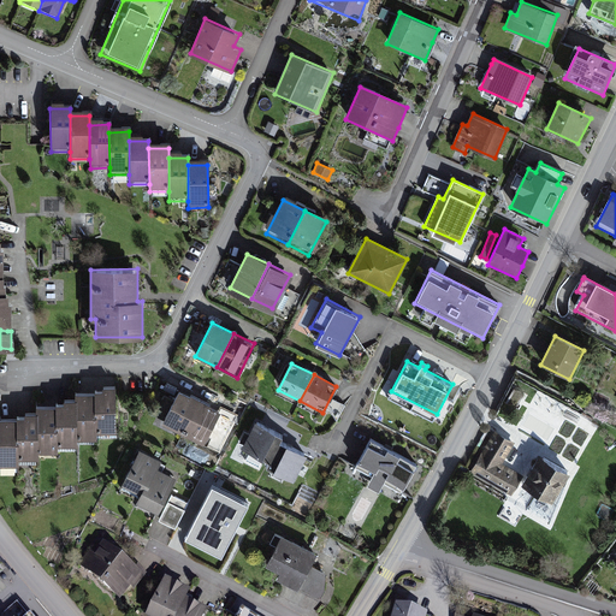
[(116,422),(114,389),(95,389),(95,396),(96,432),(116,431),(116,422)]
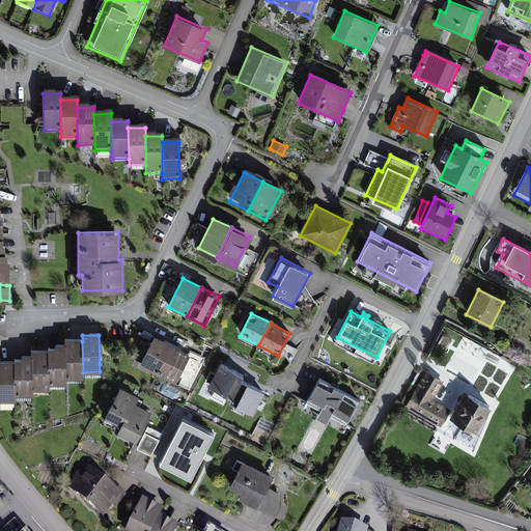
[(155,336),(140,365),(158,374),(173,345),(155,336)]
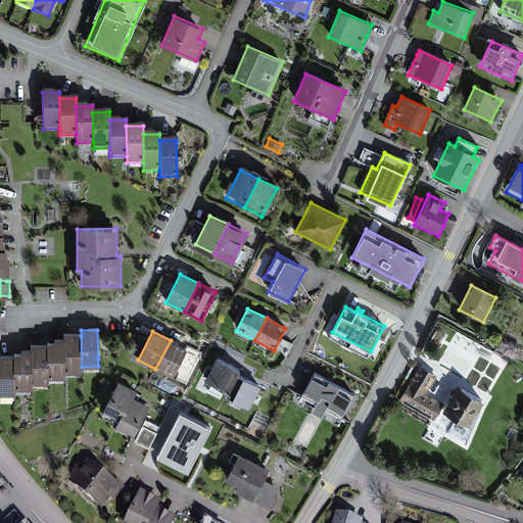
[(82,367),(81,336),(64,336),(64,341),(64,373),(82,373),(82,367)]
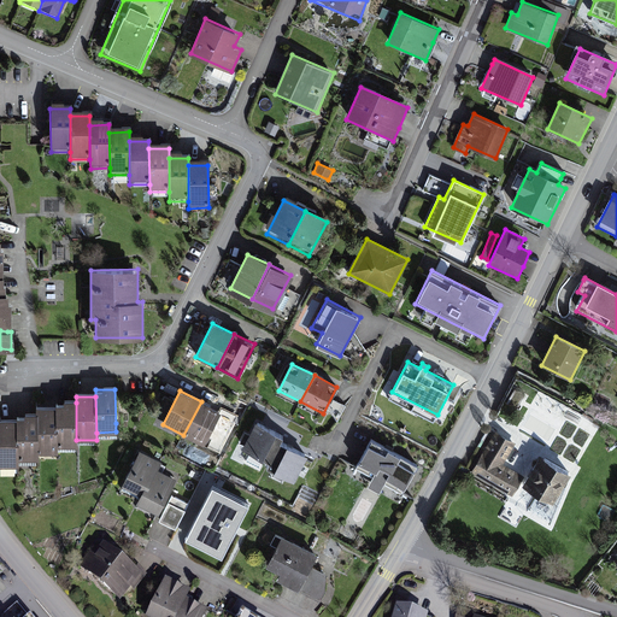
[(201,401),(183,435),(205,446),(222,412),(201,401)]
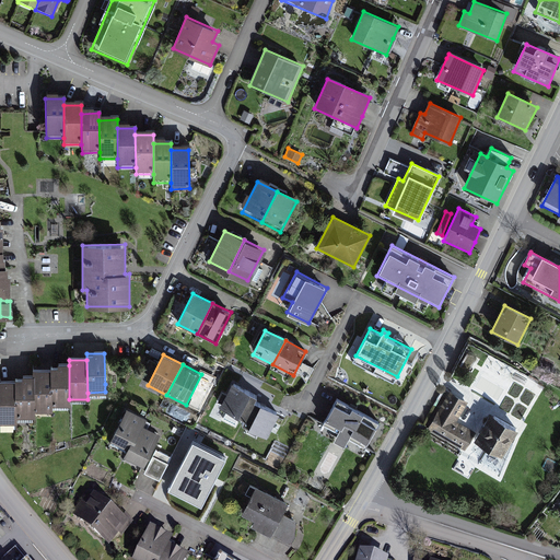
[(69,399),(69,365),(50,365),(51,371),(51,405),(70,405),(69,399)]
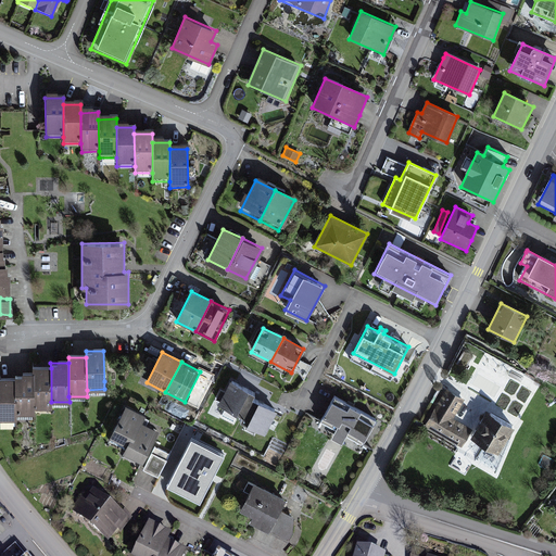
[(338,365),(333,374),(346,380),(350,371),(338,365)]
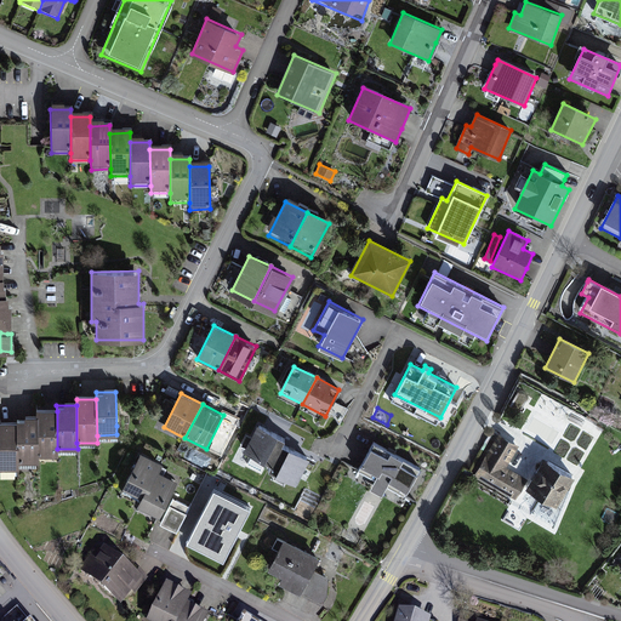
[(57,449),(57,411),(36,412),(36,420),(38,455),(57,455),(57,449)]
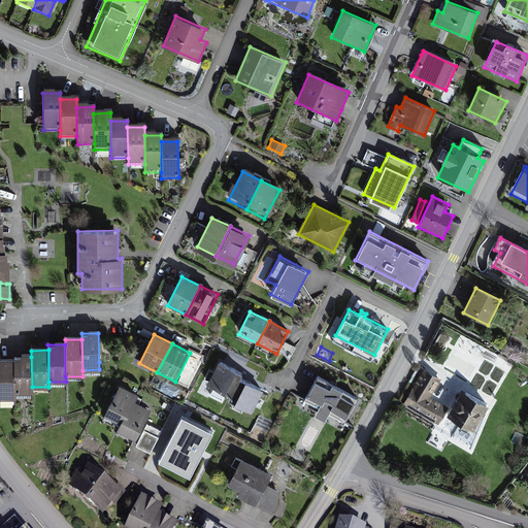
[(32,387),(31,357),(14,357),(14,361),(15,394),(32,394),(32,387)]
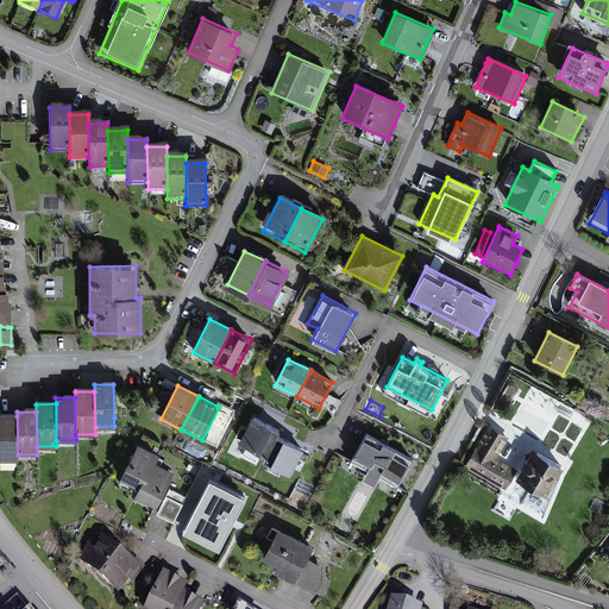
[(18,454),(17,416),(0,416),(0,459),(18,459),(18,454)]
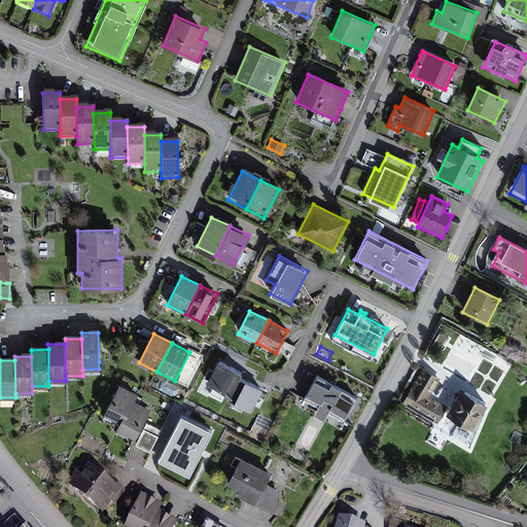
[(239,371),(218,360),(206,386),(226,396),(238,375),(239,371)]
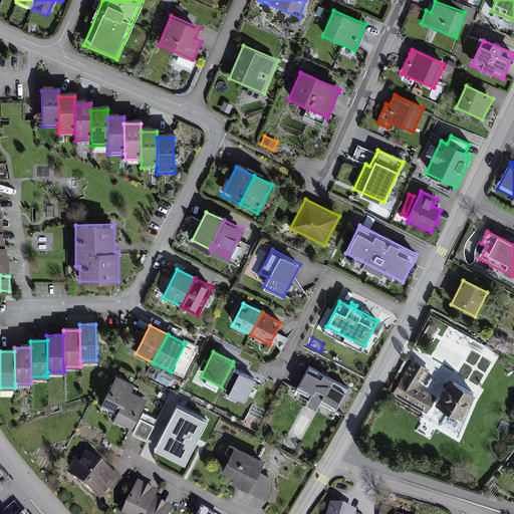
[(430,369),(412,359),(393,393),(426,412),(435,396),(420,387),(430,369)]
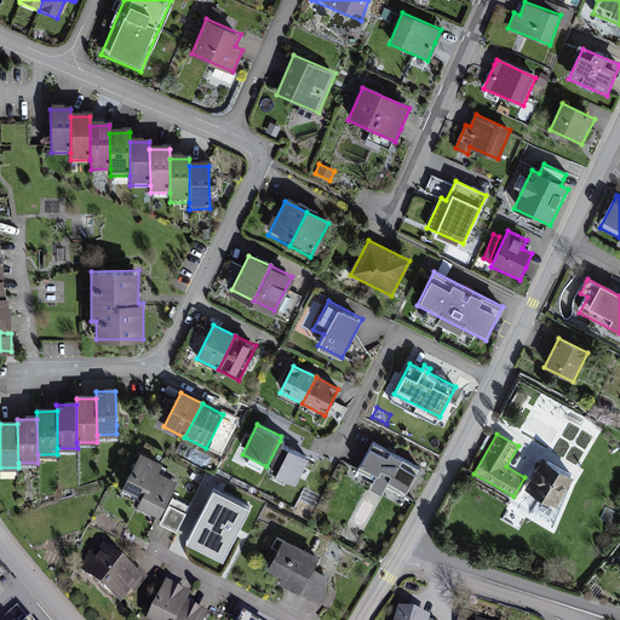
[(304,453),(280,441),(267,466),(264,470),(290,482),(304,453)]
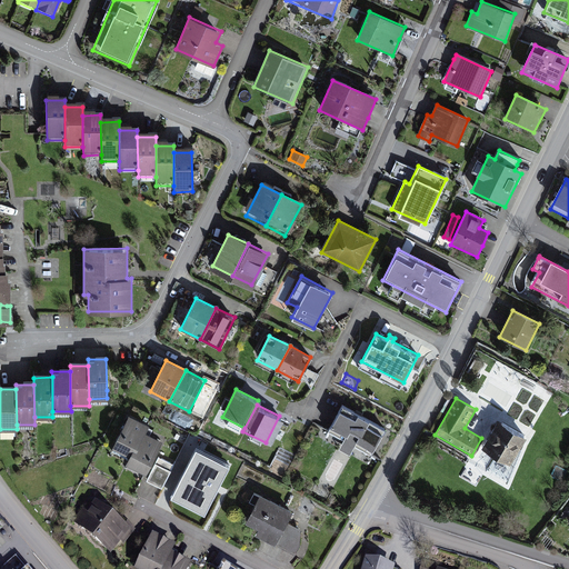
[(383,430),(342,408),(329,432),(370,455),(383,430)]
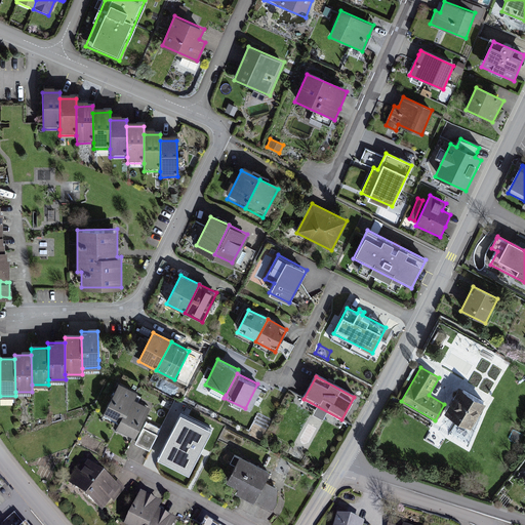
[(120,387),(106,416),(121,425),(132,401),(136,395),(120,387)]
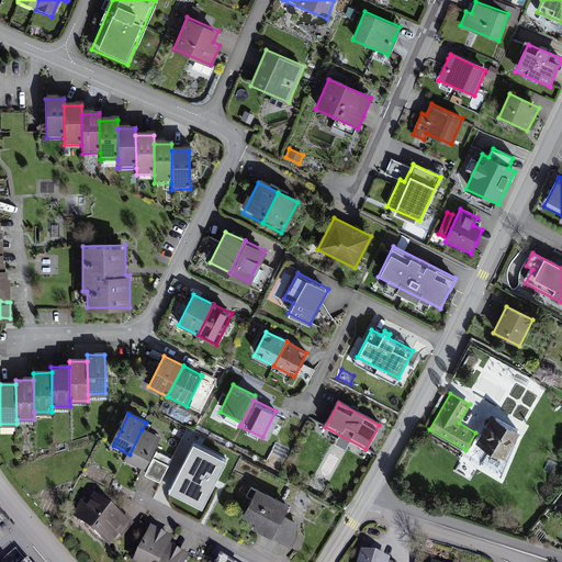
[(518,430),(493,416),(476,445),(502,459),(518,430)]
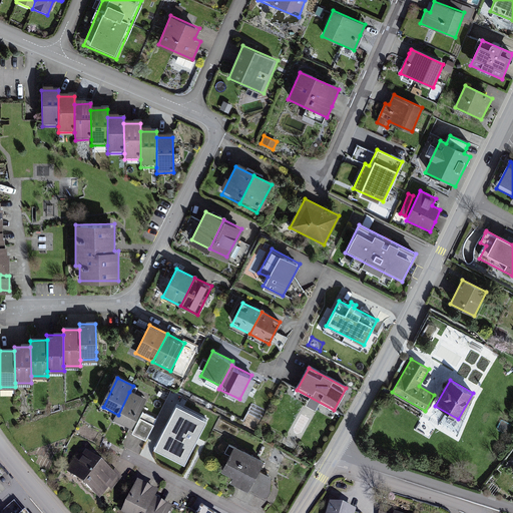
[(118,415),(115,421),(130,429),(145,400),(129,392),(118,415)]
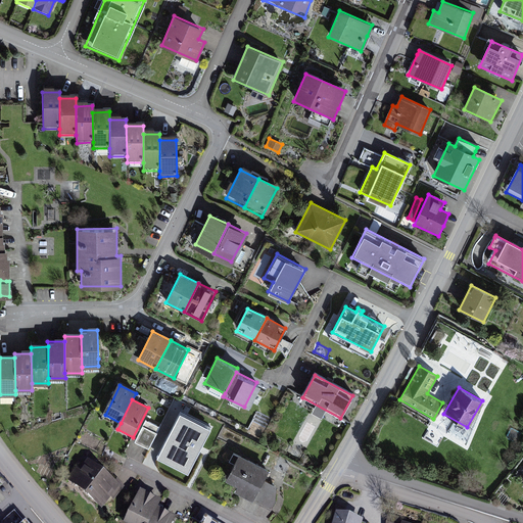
[(190,473),(214,425),(180,409),(156,457),(190,473)]
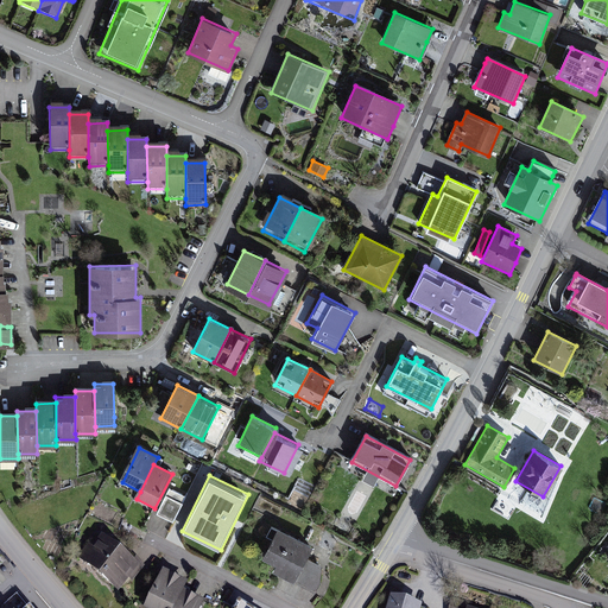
[(169,489),(157,514),(173,523),(185,498),(169,489)]
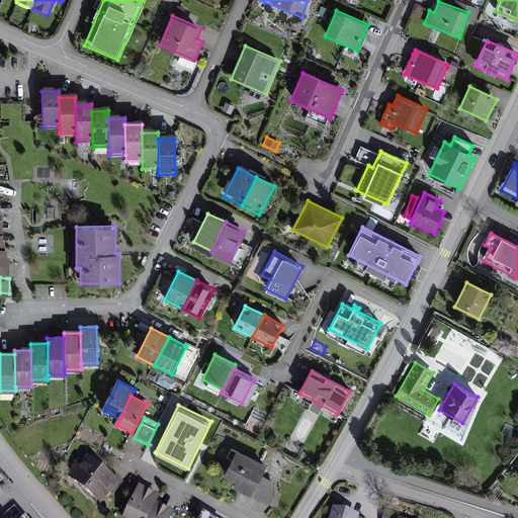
[(251,495),(265,464),(237,450),(224,477),(235,482),(233,487),(251,495)]
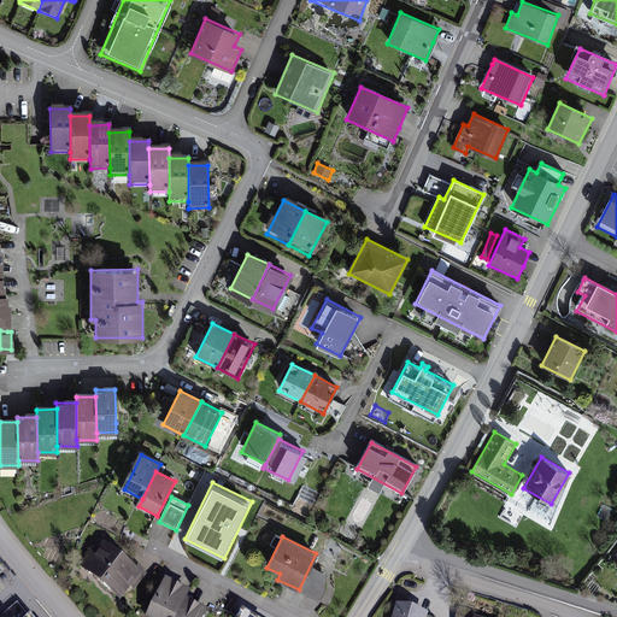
[(101,542),(81,565),(122,603),(142,580),(101,542)]
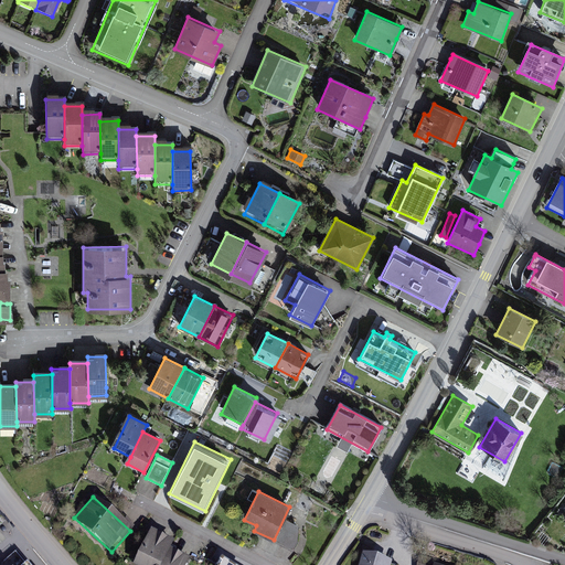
[(152,532),(135,564),(160,564),(168,551),(172,543),(152,532)]
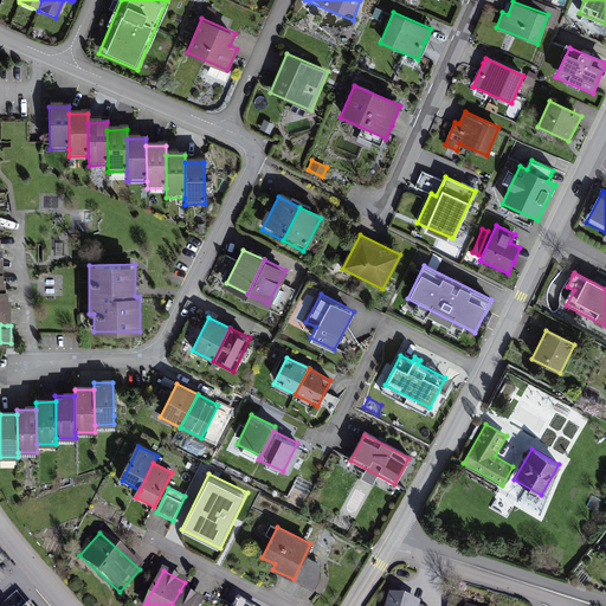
[(180,591),(172,605),(200,605),(202,603),(180,591)]
